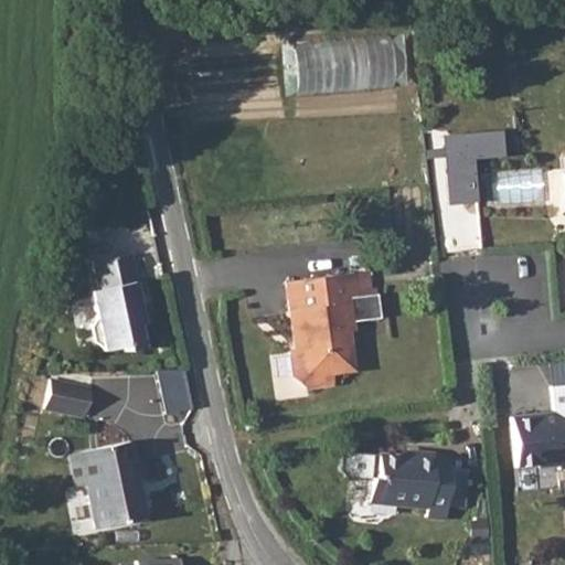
[(294,89),(391,89),(391,39),(294,39),(294,89)]
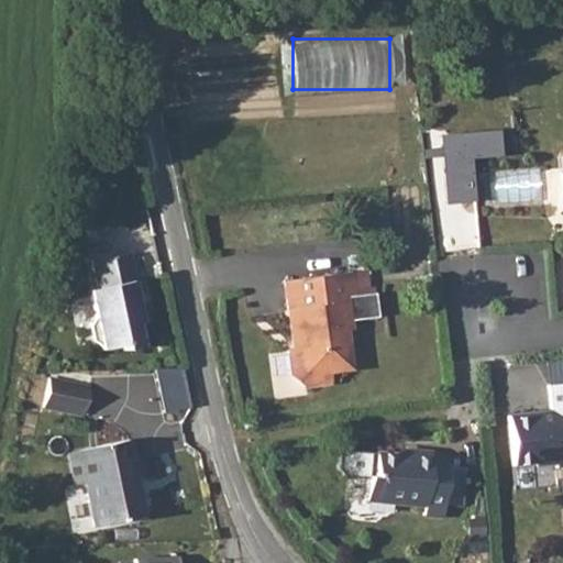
[(506,157),(505,130),(442,135),(449,203),(478,202),(475,159),(506,157)]
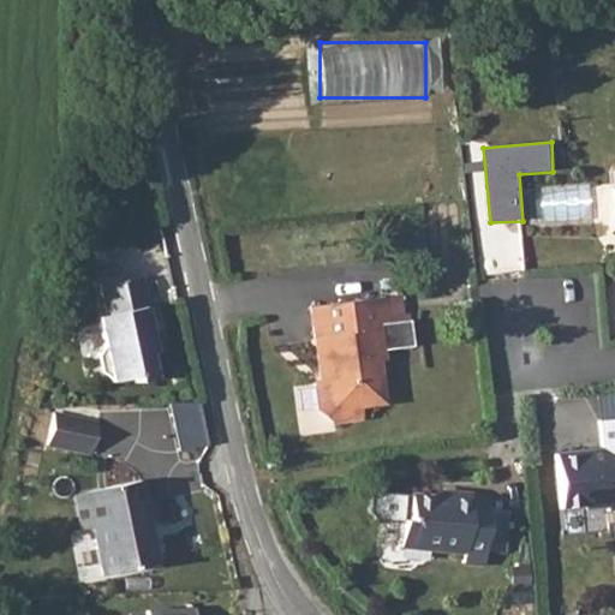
[(95,263),(102,292),(93,294),(99,322),(93,333),(96,350),(106,357),(107,358),(130,353),(132,359),(149,356),(143,332),(149,329),(139,285),(143,285),(137,254),(95,263)]
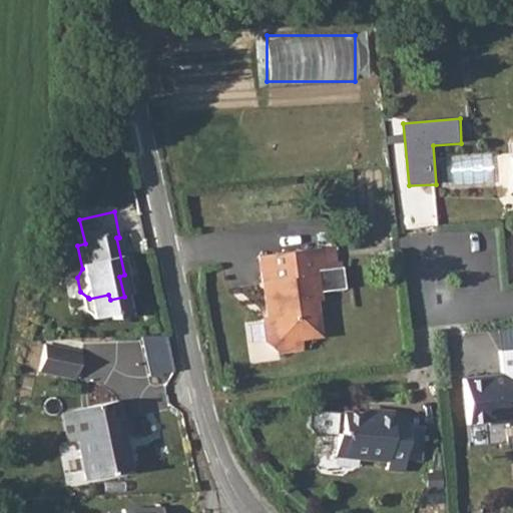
[(275,316),(265,317),(267,339),(283,353),(304,350),(302,338),(324,336),(321,300),(325,299),(324,291),(349,288),(347,268),(342,269),(332,270),(330,247),(269,253),(275,316)]
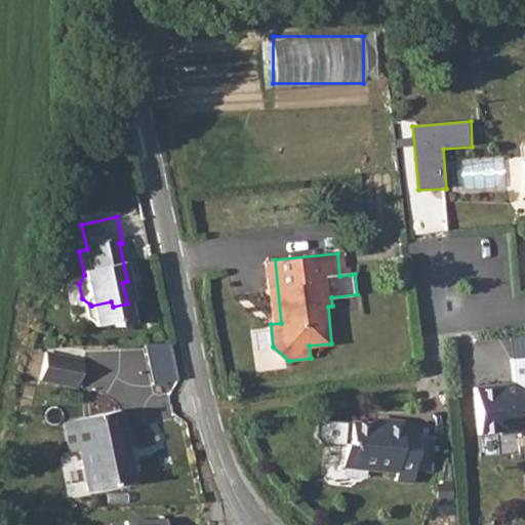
[(42,355),(38,380),(78,387),(82,361),(42,355)]
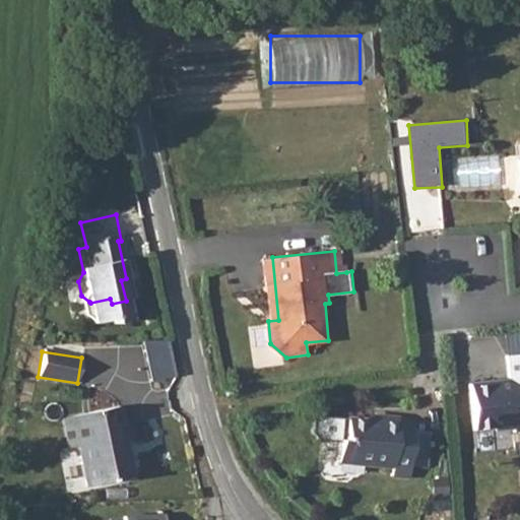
[(519,352),(504,355),(507,382),(496,383),(496,380),(467,384),(473,430),(492,427),(495,430),(512,428),(513,431),(519,430),(519,352)]
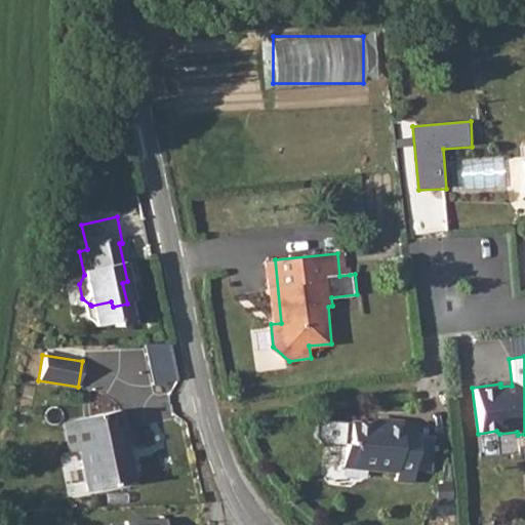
[(121,411),(70,421),(75,451),(82,450),(92,493),(132,485),(128,463),(139,461),(133,430),(126,431),(121,411)]
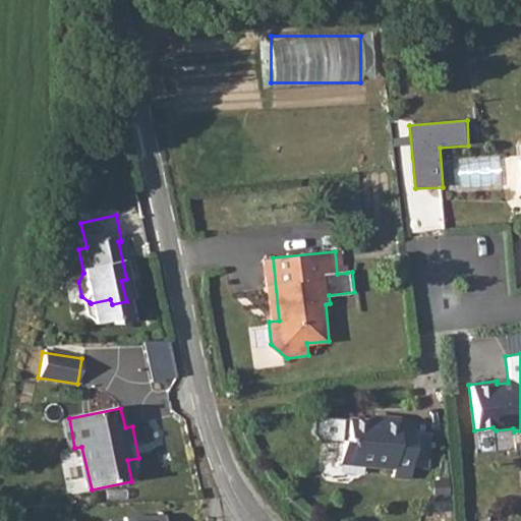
[(338,443),(336,465),(390,469),(390,478),(407,480),(411,435),(412,427),(396,426),(396,421),(379,419),(379,424),(345,421),(343,443),(338,443)]
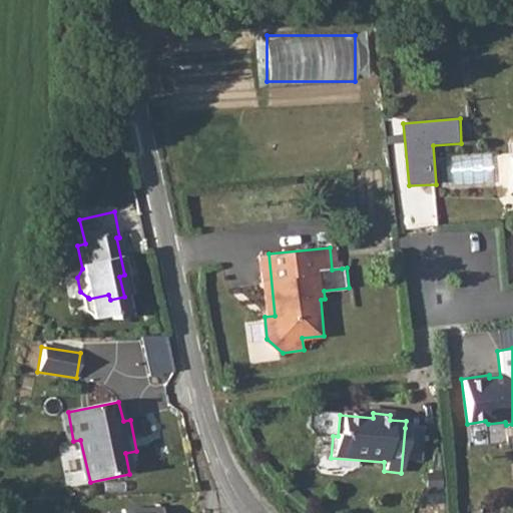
[(161,512),(160,501),(121,507),(122,512),(119,512),(161,512)]
